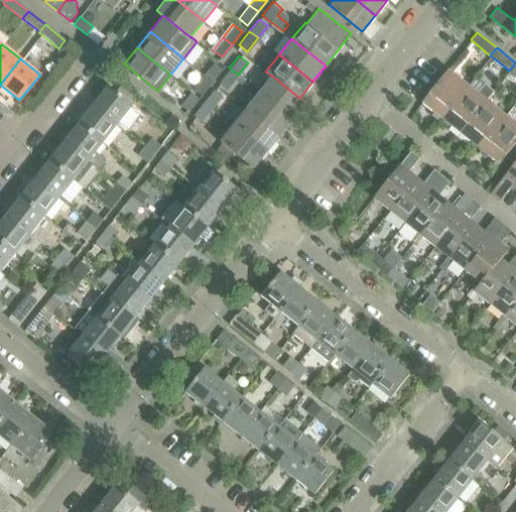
[(214,61),(204,74),(213,81),(223,69),(214,61)]
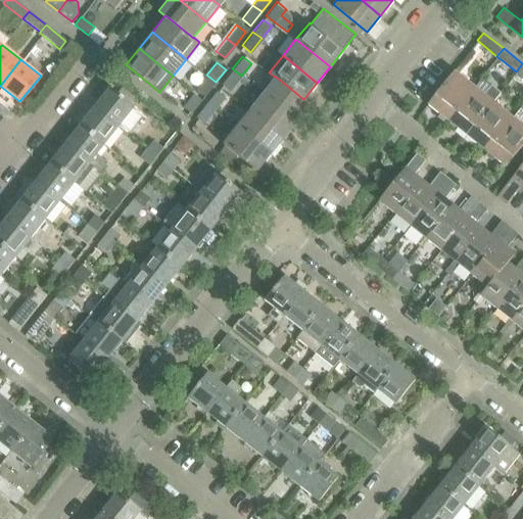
[(231,90),(241,76),(232,68),(222,82),(231,90)]
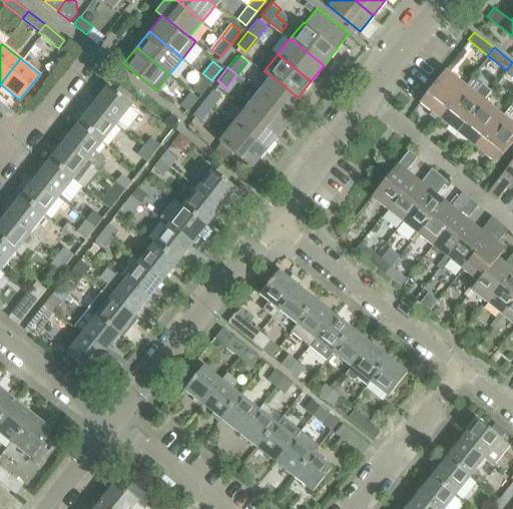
[(420,100),(439,116),(465,83),(445,68),(420,100)]
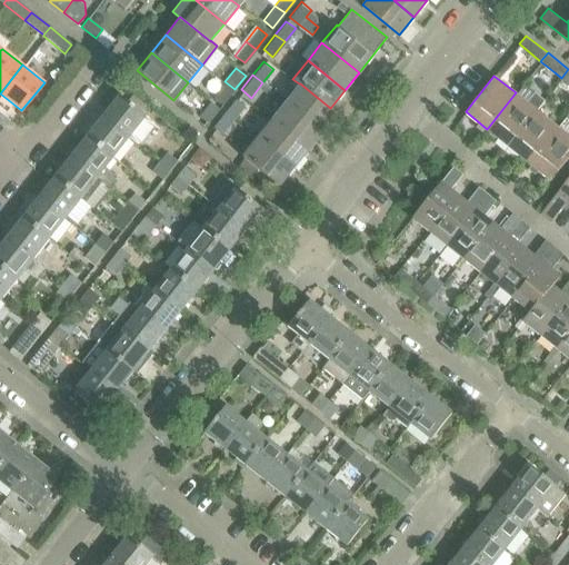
[(221,105),(235,89),(225,81),(211,97),(221,105)]
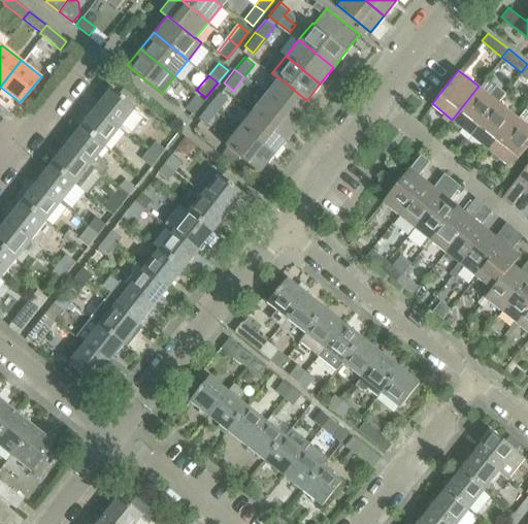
[(277,77),(265,94),(300,122),(314,104),(307,99),(306,100),(278,77),(277,77)]
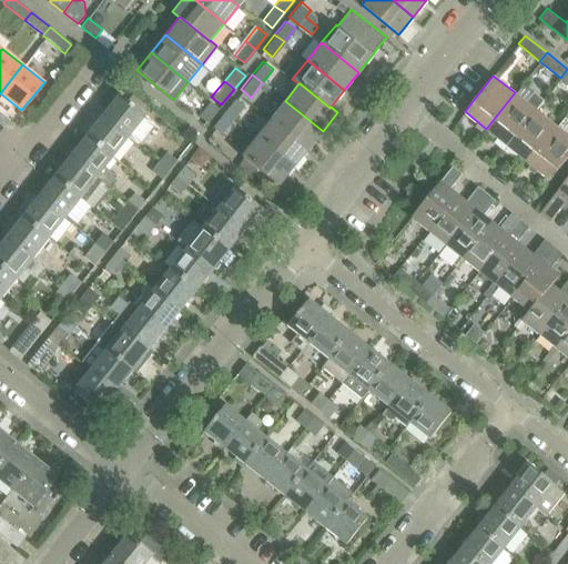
[(525,101),(515,92),(486,129),(507,145),(536,109),(544,99),(533,91),(525,101)]
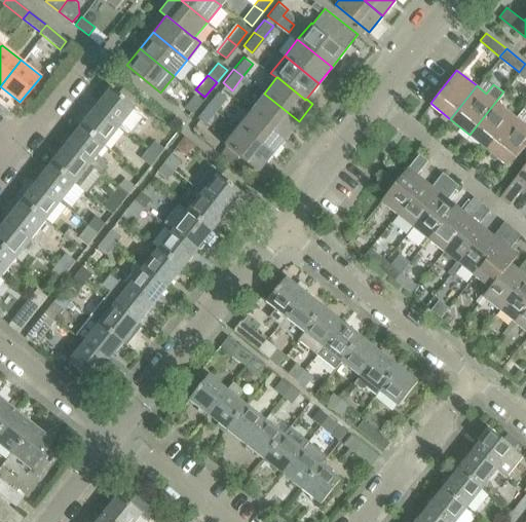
[(109,87),(94,106),(118,125),(134,107),(109,87)]
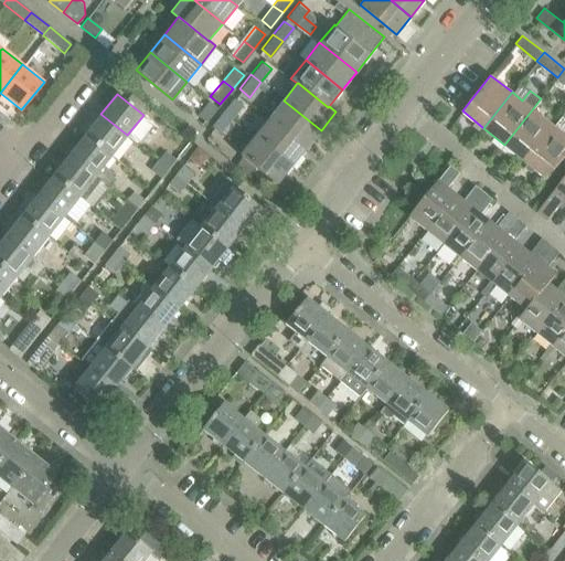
[(243,104),(234,96),(211,125),(220,133),(243,104)]
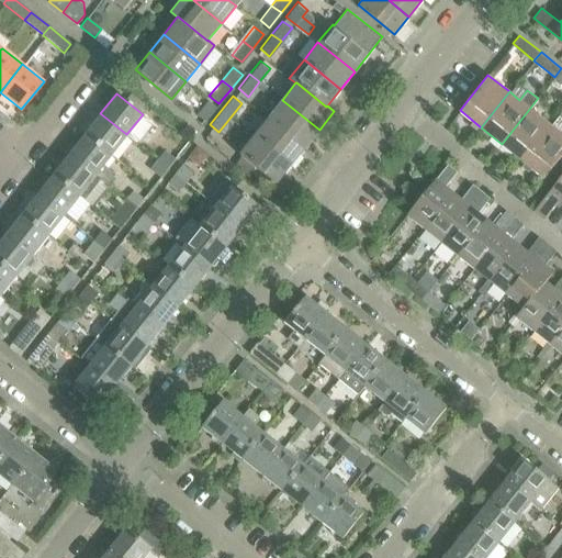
[(195,111),(200,115),(205,120),(216,105),(208,98),(195,111)]
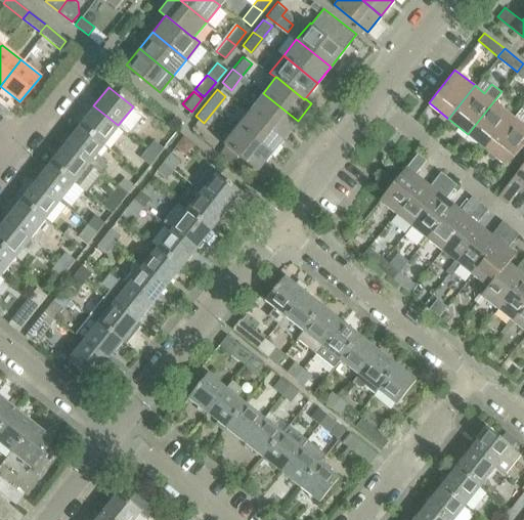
[(285,136),(298,121),(263,93),(250,110),(285,136)]
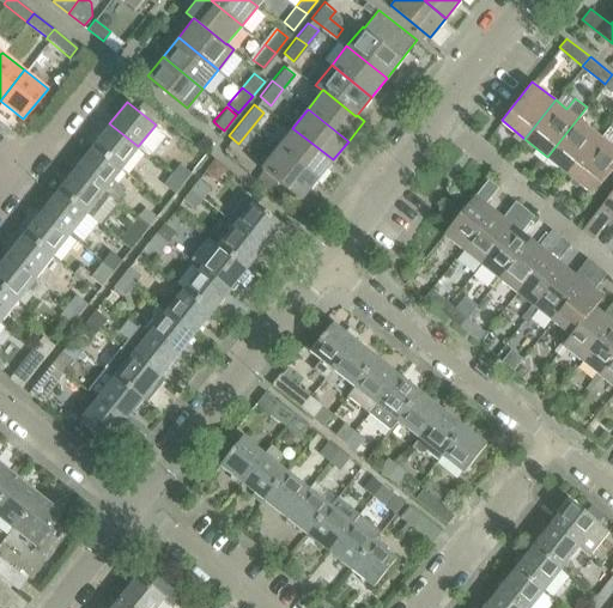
[(547,157),(570,175),(600,135),(578,117),(547,157)]
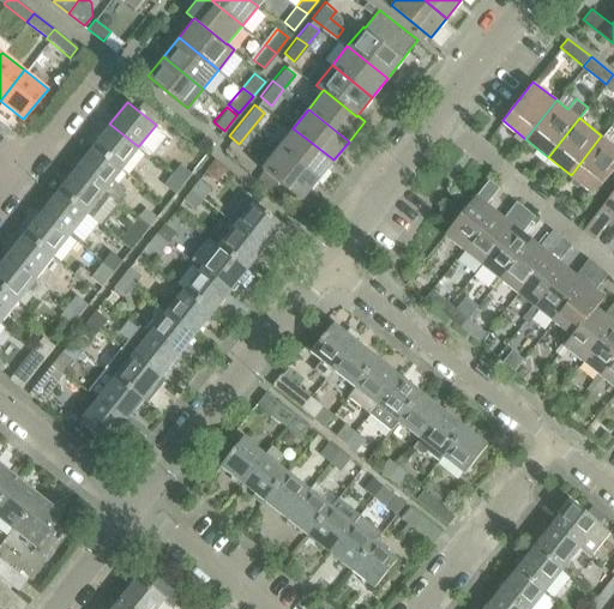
[(109,124),(92,145),(121,169),(138,146),(109,124)]
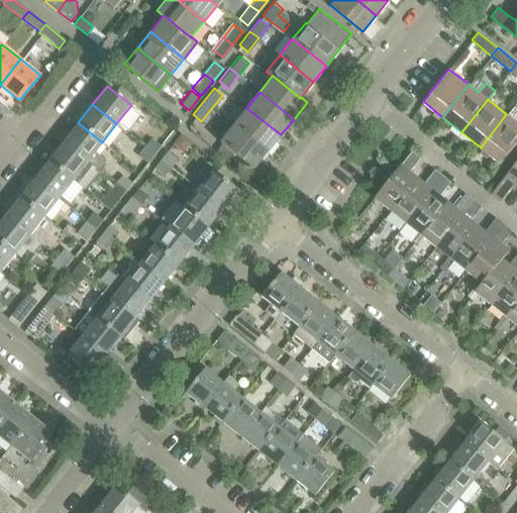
[(268,150),(281,134),(246,108),(233,124),(268,150)]
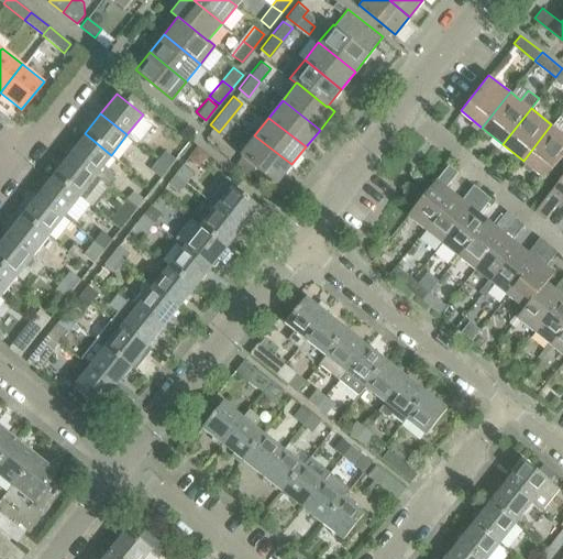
[(167,121),(161,129),(181,145),(188,138),(167,121)]
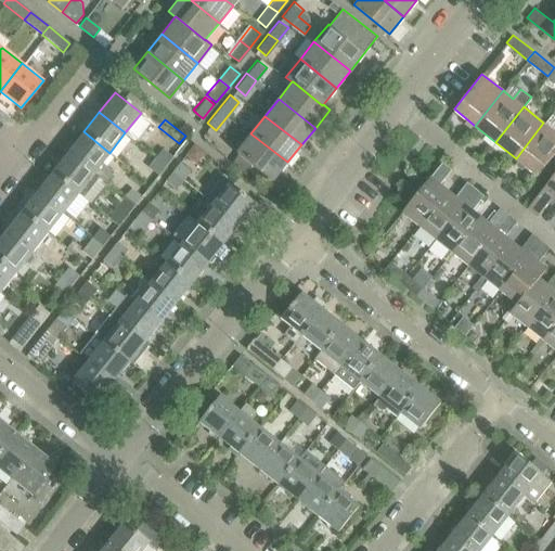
[(554,151),(554,131),(543,123),(516,158),(537,175),(554,151)]
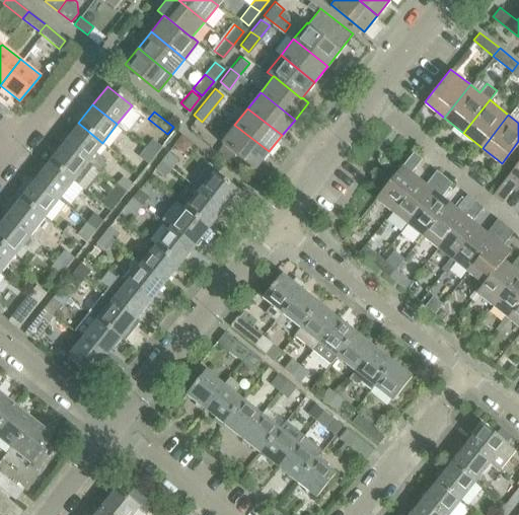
[(95,150),(102,143),(78,123),(63,142),(92,164),(92,165),(97,169),(106,159),(95,150)]
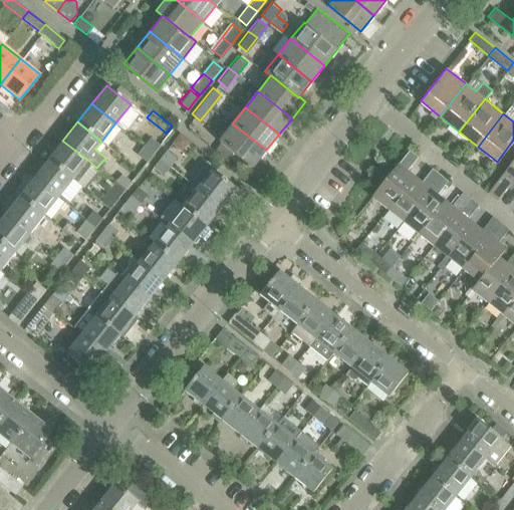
[(253,167),(266,150),(232,123),(219,140),(253,167)]
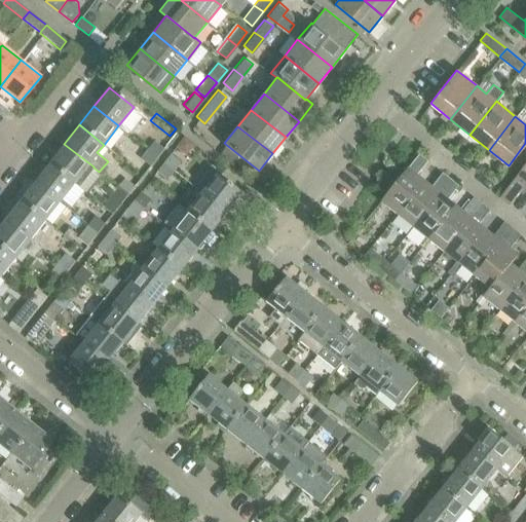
[(184,136),(178,144),(184,149),(188,148),(193,142),(184,136)]
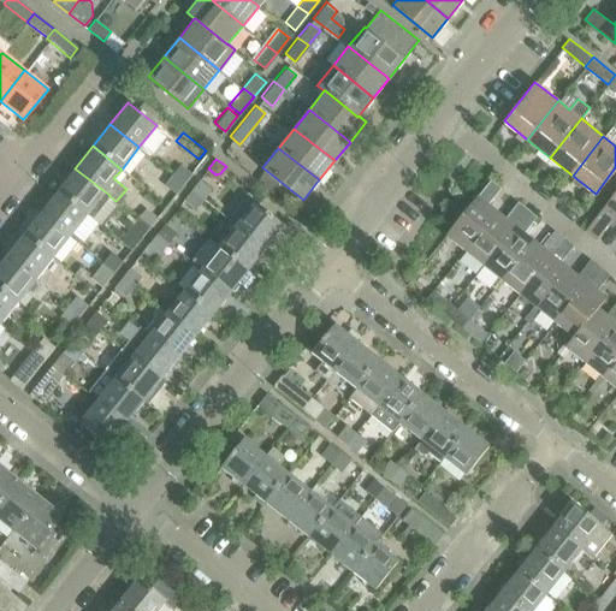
[(181,162),(172,173),(183,182),(191,171),(181,162)]
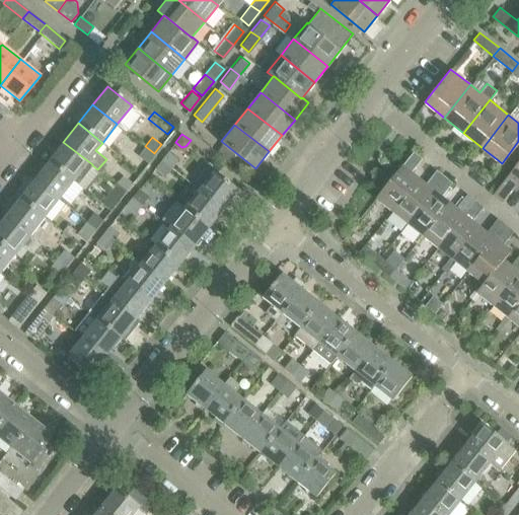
[(78,182),(92,165),(92,164),(63,142),(49,160),(73,179),(78,182)]
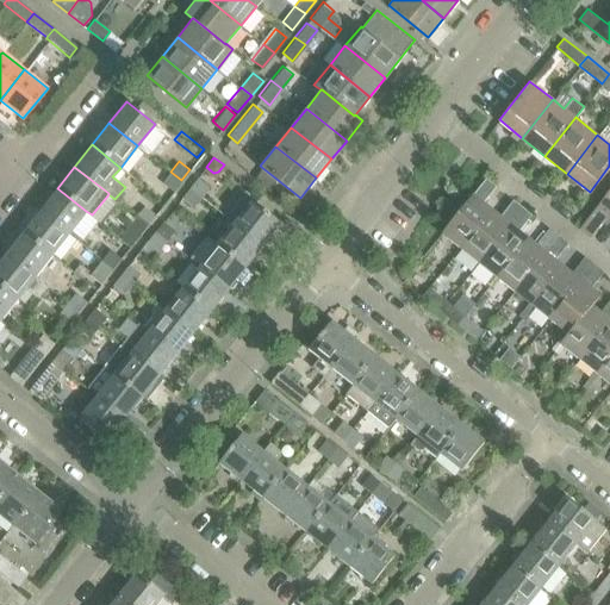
[(174,189),(181,180),(170,172),(163,181),(174,189)]
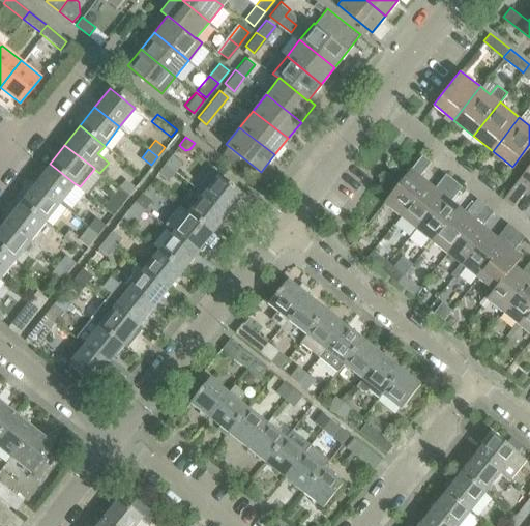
[(172,152),(164,162),(174,170),(182,161),(172,152)]
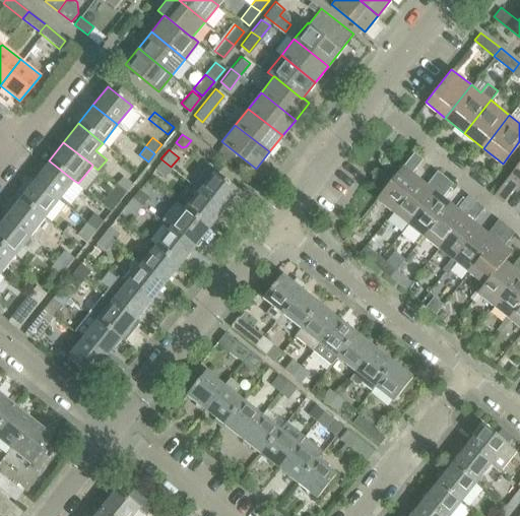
[(377,197),(393,210),(418,178),(411,172),(423,157),(414,150),(377,197)]
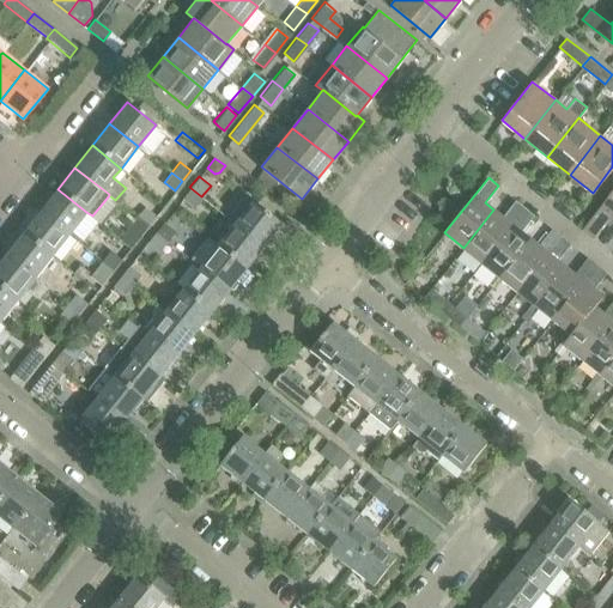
[(194,206),(201,196),(189,187),(182,196),(194,206)]
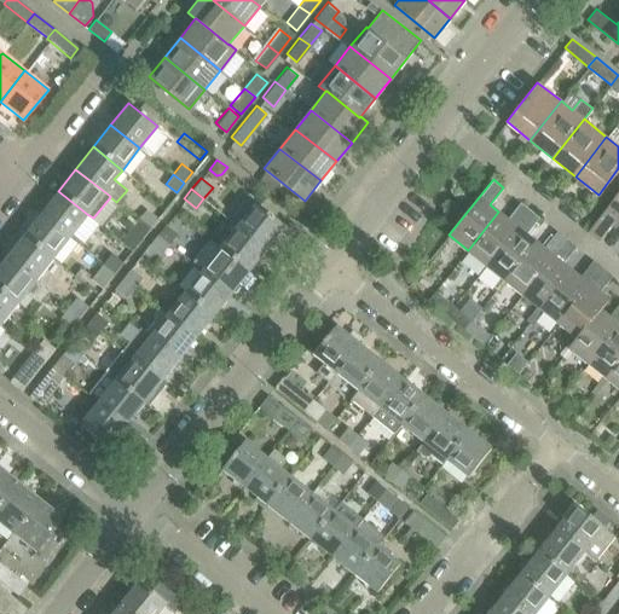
[(58,191),(40,213),(70,236),(87,214),(58,191)]
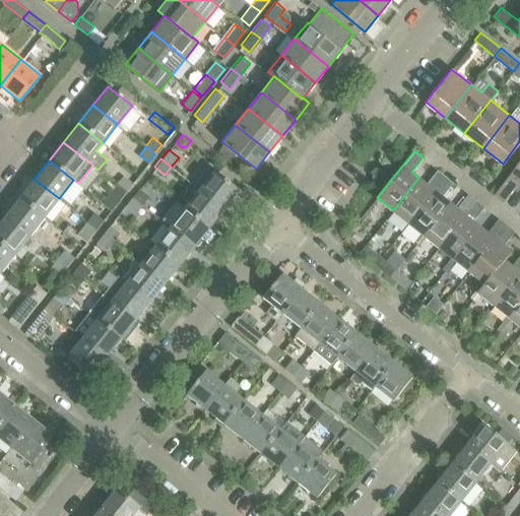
[(518,183),(519,185),(519,160),(495,193),(504,200),(518,183)]
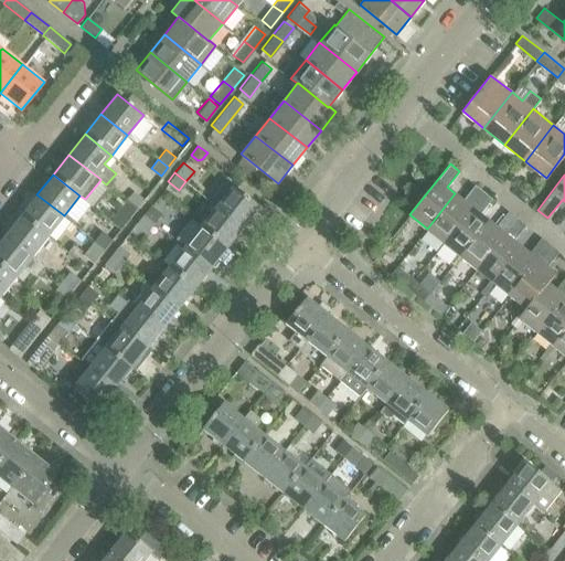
[(215,200),(212,203),(243,226),(259,205),(225,179),(211,197),(215,200)]
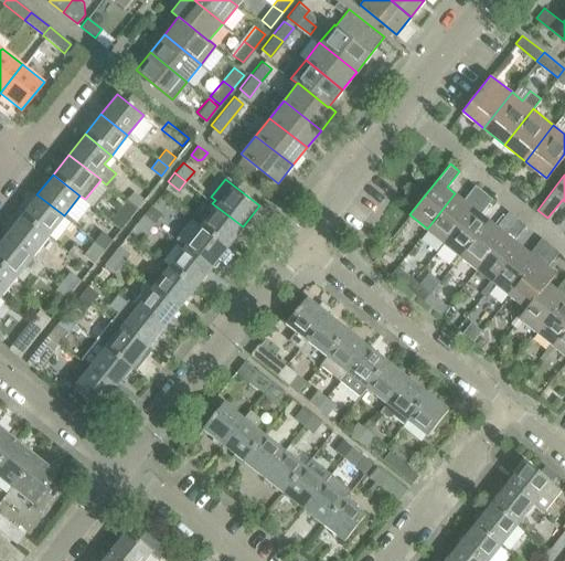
[(462,199),(455,193),(427,229),(444,242),(483,190),(476,183),(462,199)]
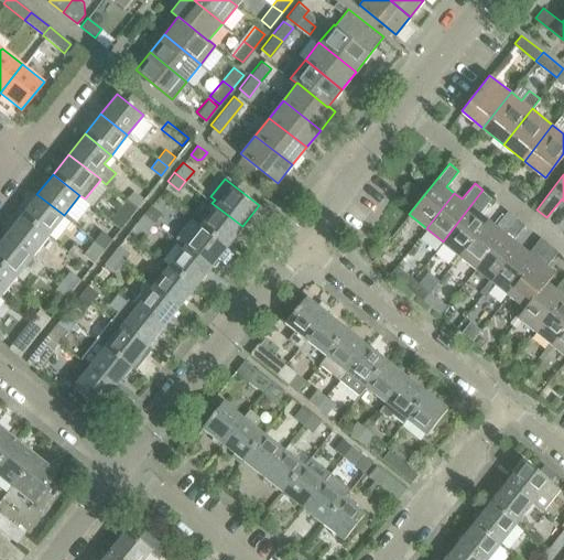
[(132,187),(125,198),(136,207),(143,196),(132,187)]
